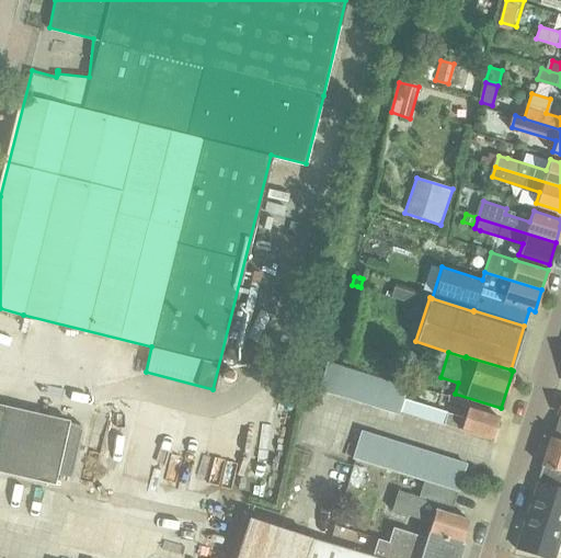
[(334,391),(343,365),(330,362),(321,387),(334,391)]
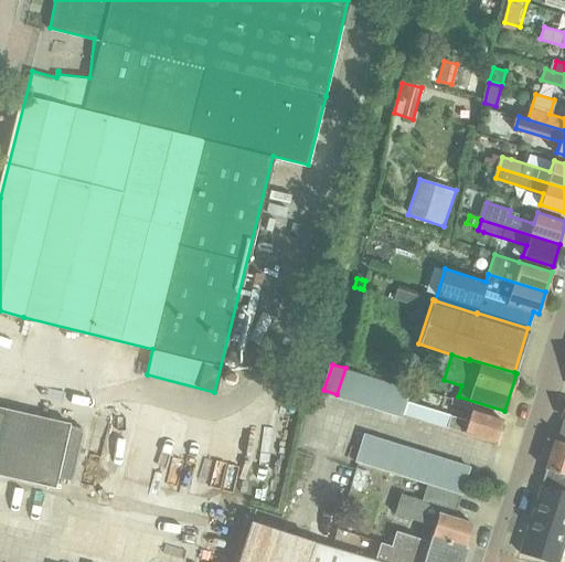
[(337,394),(350,399),(358,372),(345,368),(337,394)]
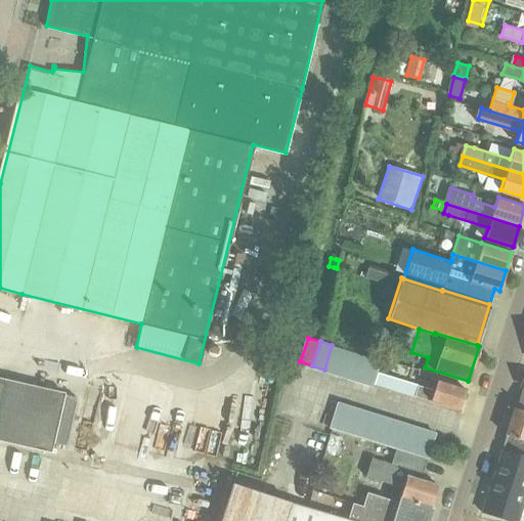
[(332,345),(324,370),(337,373),(344,349),(332,345)]
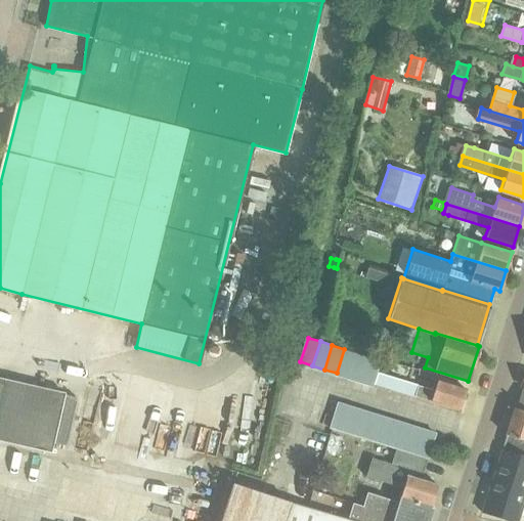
[(337,373),(349,377),(356,352),(344,349),(337,373)]
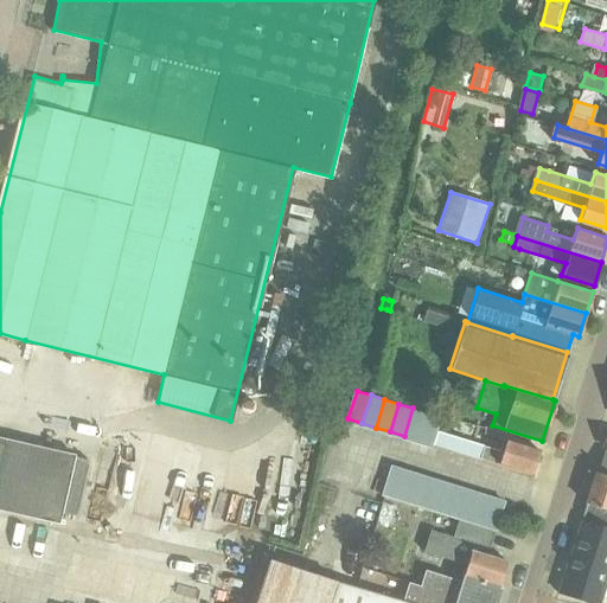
[(413,408),(404,436),(419,441),(427,412),(413,408)]
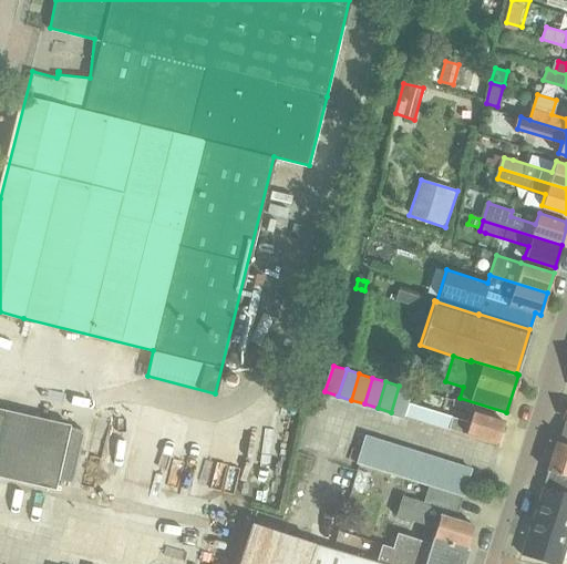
[(404,417),(404,413),(409,402),(412,390),(399,386),(391,412),(404,417)]
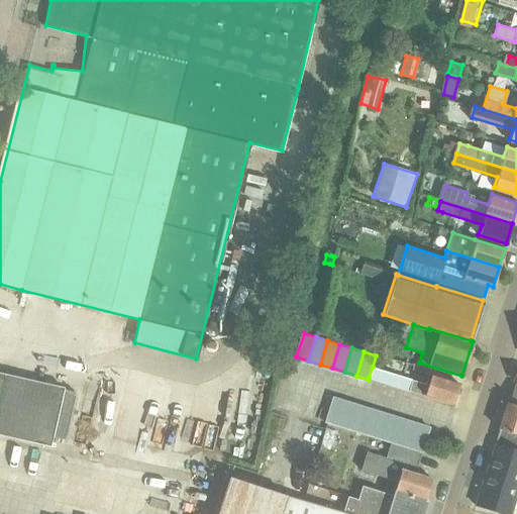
[(369,377),(452,403),(459,383),(431,374),(427,384),(373,367),(369,377)]
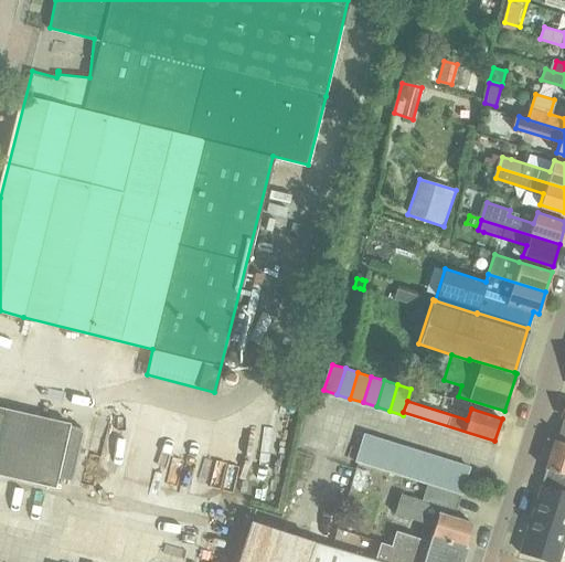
[(0,405),(0,474),(56,487),(59,476),(73,479),(85,427),(71,424),(71,422),(0,405)]
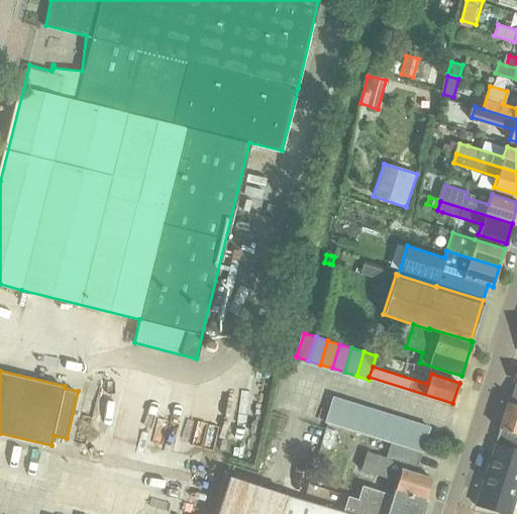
[(516,384),(515,384),(509,402),(508,401),(496,438),(516,444),(516,384)]
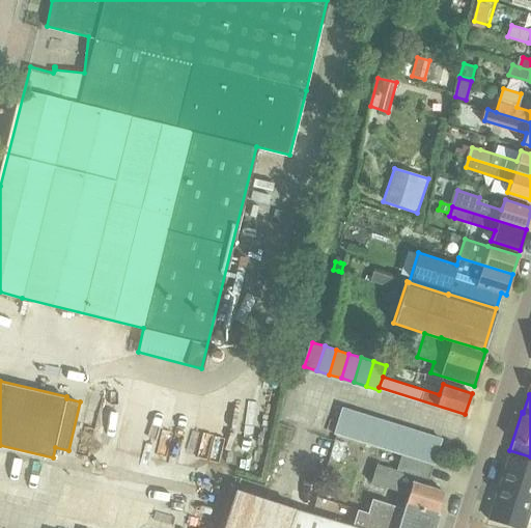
[(346,436),(354,411),(342,408),(334,432),(346,436)]
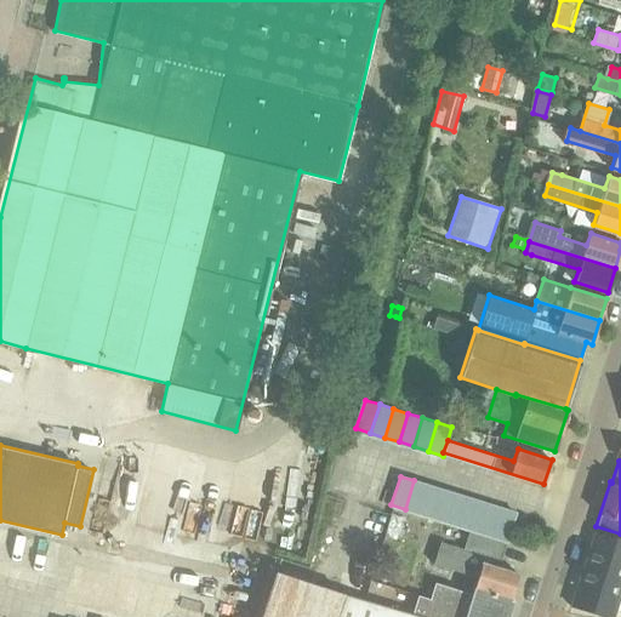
[(428,485),(414,480),(405,509),(420,514),(428,485)]
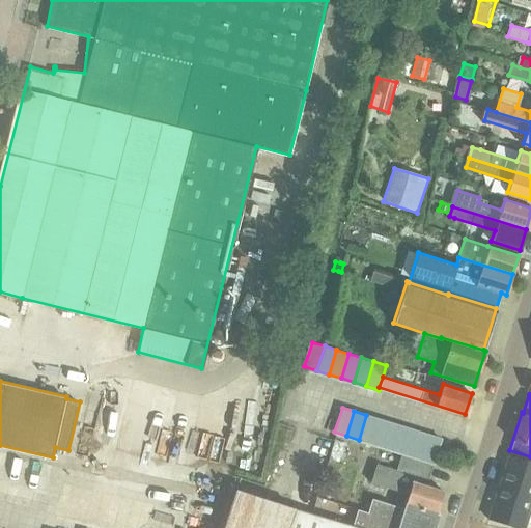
[(359,440),(371,444),(379,419),(366,415),(359,440)]
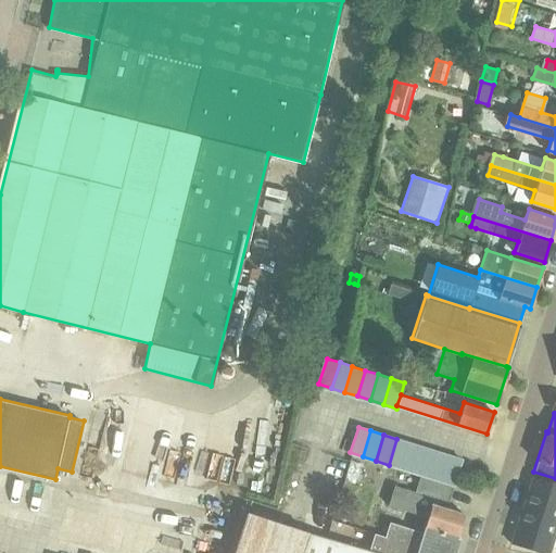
[(396,439),(389,465),(402,468),(409,443),(396,439)]
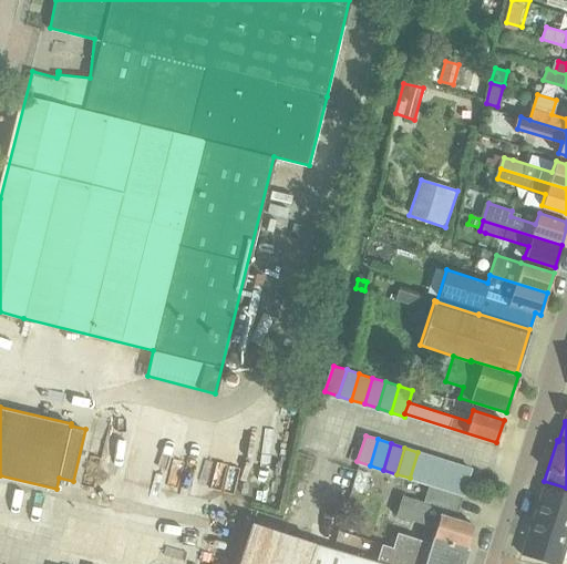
[(410,478),(422,482),(431,455),(418,452),(410,478)]
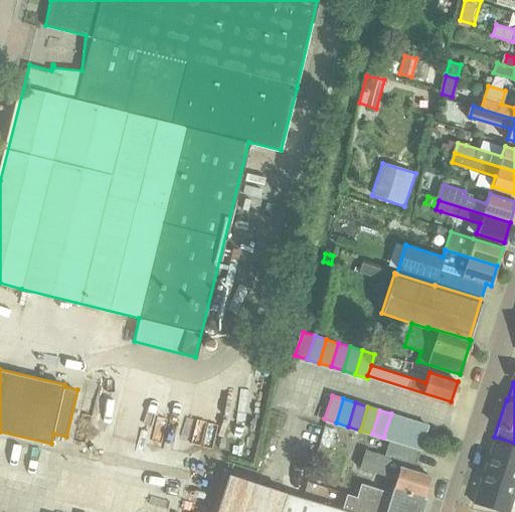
[(391,413),(383,438),(395,442),(403,417),(391,413)]
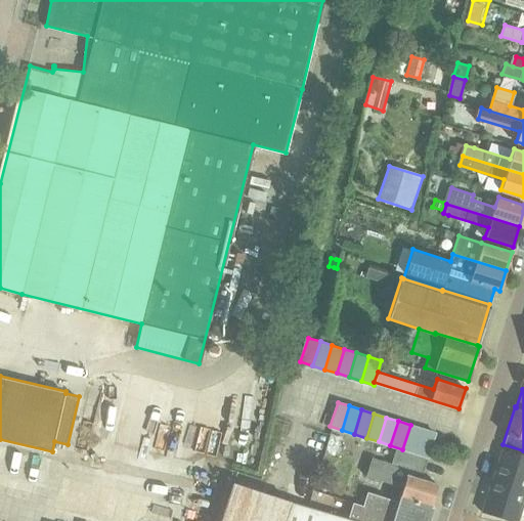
[(423,429),(410,425),(402,449),(415,453),(423,429)]
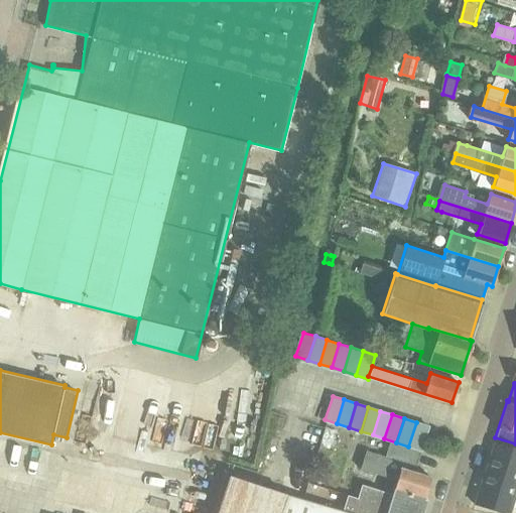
[(416,422),(408,446),(420,450),(427,426),(416,422)]
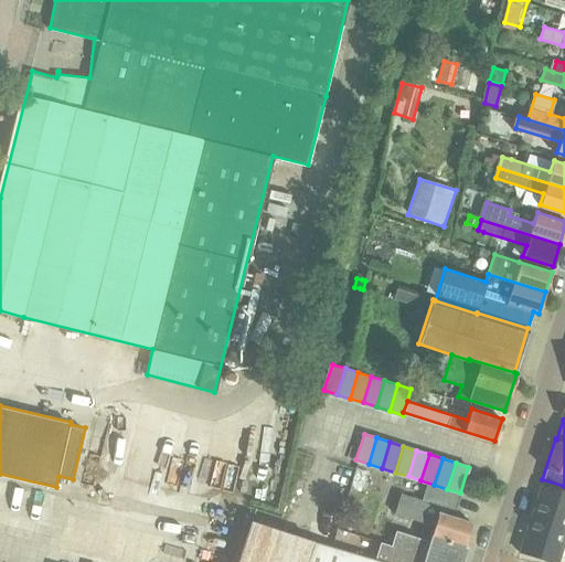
[(373,559),(384,561),(459,561),(471,523),(451,517),(454,511),(455,511),(460,495),(426,484),(420,501),(400,495),(394,512),(434,525),(428,541),(394,530),(390,544),(379,541),(373,559)]
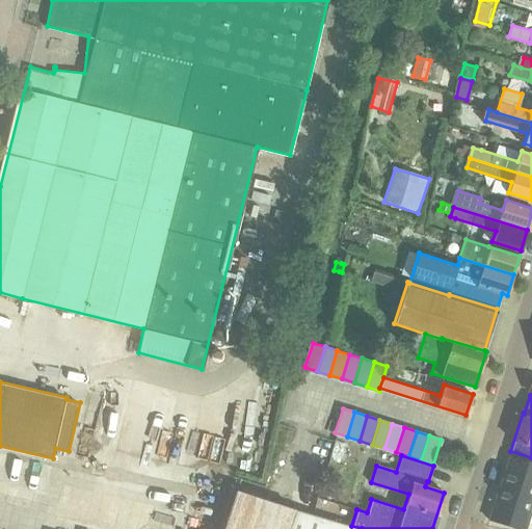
[(527,528),(531,513),(531,463),(509,456),(489,518),(525,528),(527,528)]
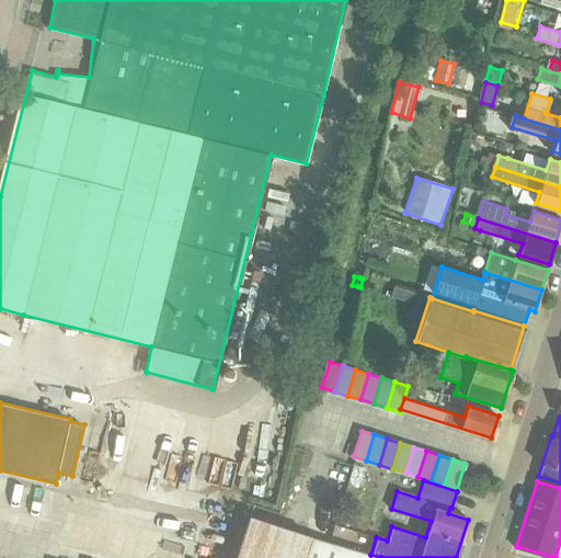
[(379,557),(276,527),(248,519),(235,557),(379,557)]
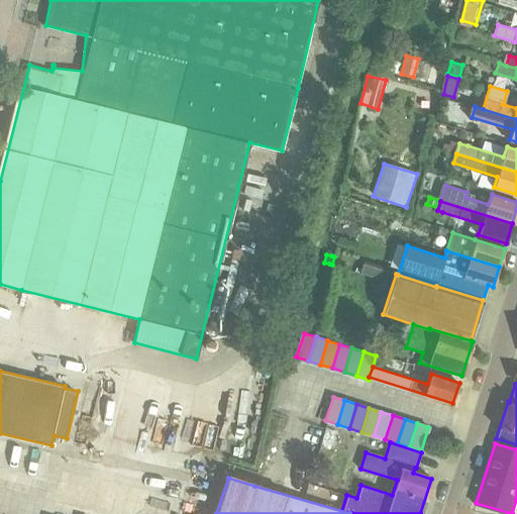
[(333,501),(334,486),(311,484),(310,499),(333,501)]
